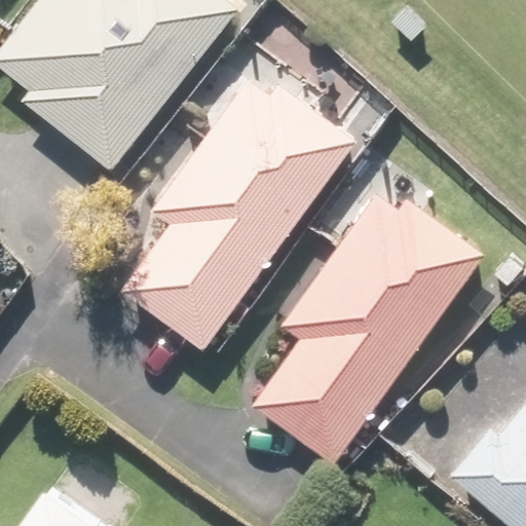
[(36,0),(0,49),(0,71),(21,87),(13,97),(115,173),(242,0),(36,0)]
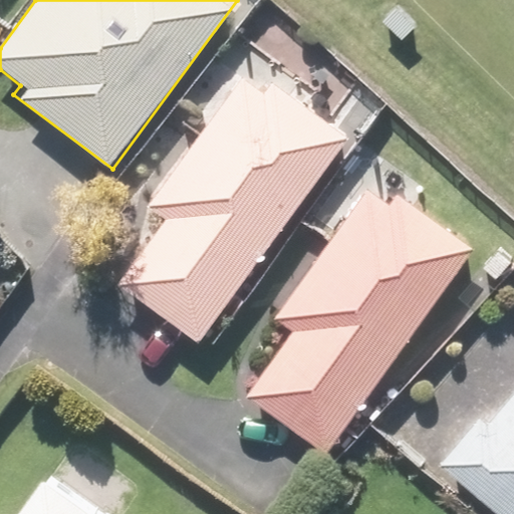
[(200,345),(347,135),(249,65),(148,211),(174,229),(160,249),(146,239),(113,285),(200,345)]
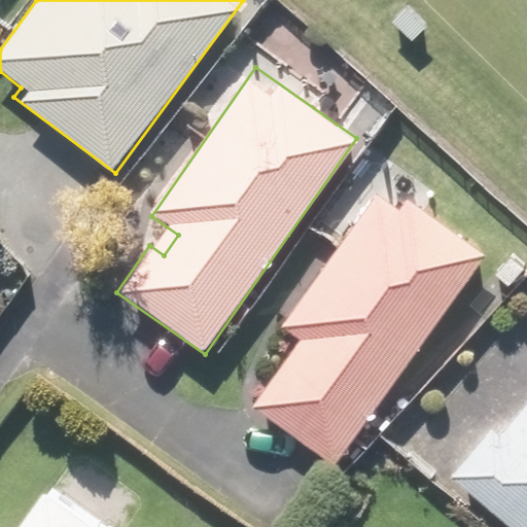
[(340,460),(486,254),(381,181),(278,327),(300,343),(257,402),(340,460)]
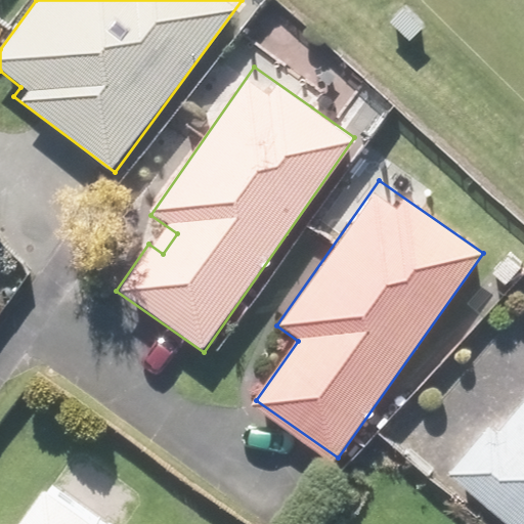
[(0,314),(32,268),(0,247),(0,314)]
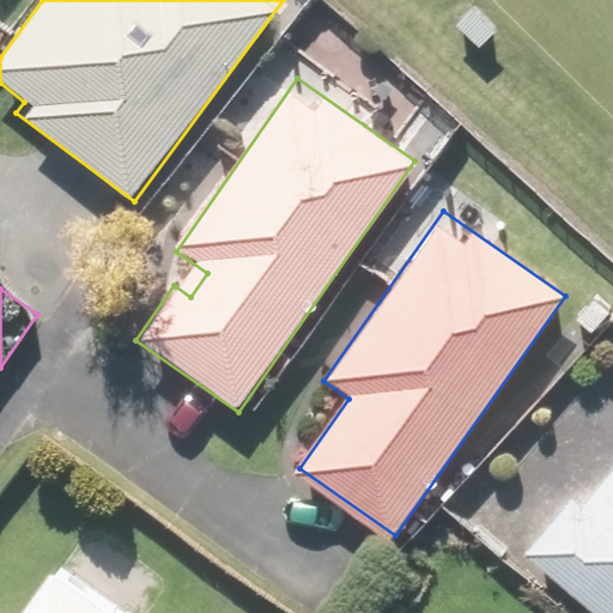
[(612,612),(612,360),(477,523),(584,612),(612,612)]
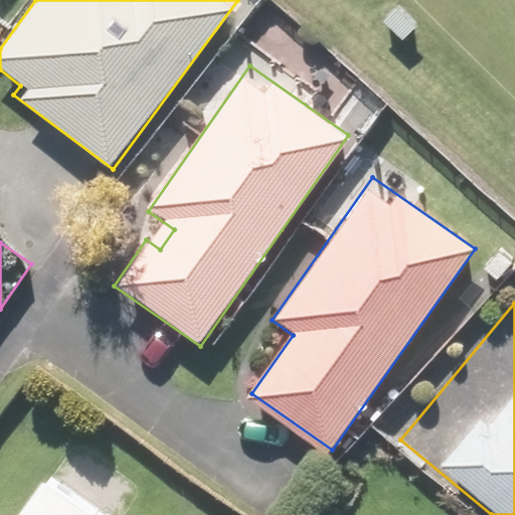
[(99,514),(47,476),(17,514),(99,514)]
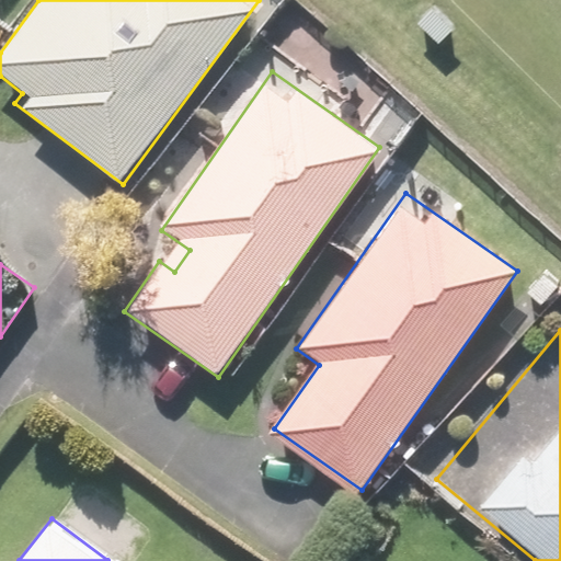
All buildings are outlined.
